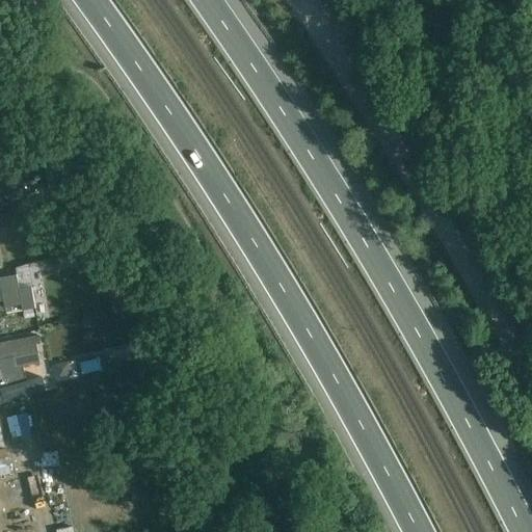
[(11,158),(0,160),(0,163),(6,189),(19,186),(11,158)]
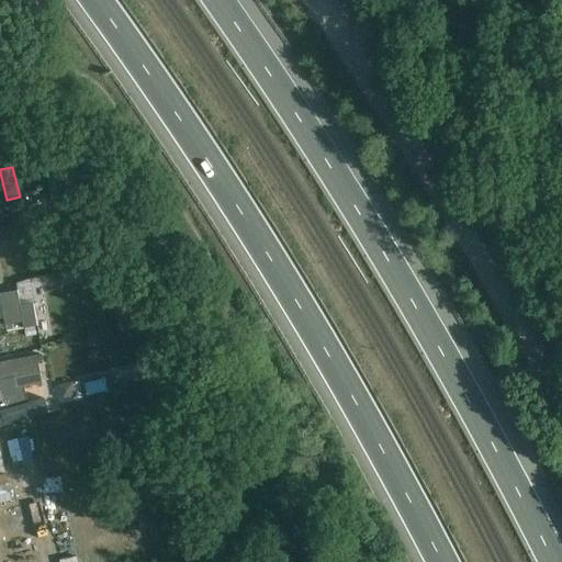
[(36,221),(0,227),(0,239),(15,237),(15,235),(38,231),(36,221)]
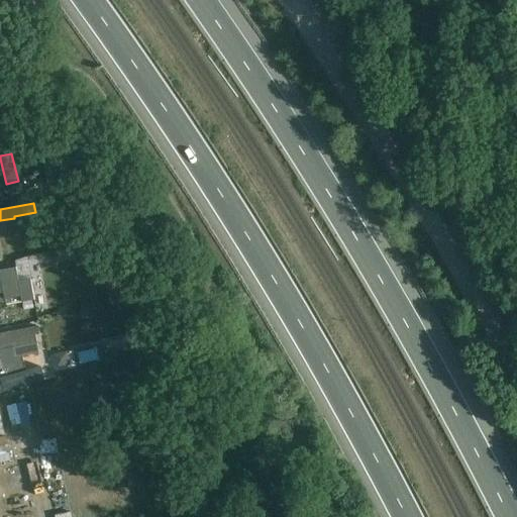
[(53,264),(74,262),(72,247),(50,249),(53,264)]
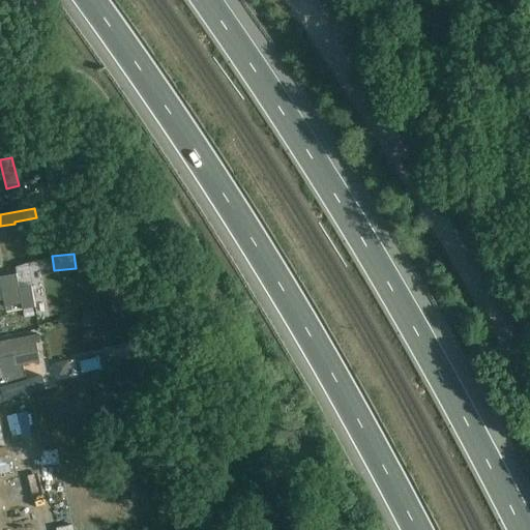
[(0,313),(35,306),(28,265),(15,269),(16,274),(0,276),(0,313)]
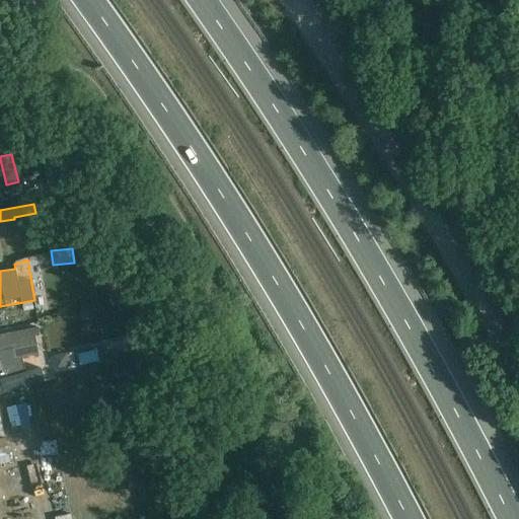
[(39,328),(0,335),(0,394),(47,380),(42,366),(25,370),(22,358),(40,355),(35,337),(41,336),(39,328)]
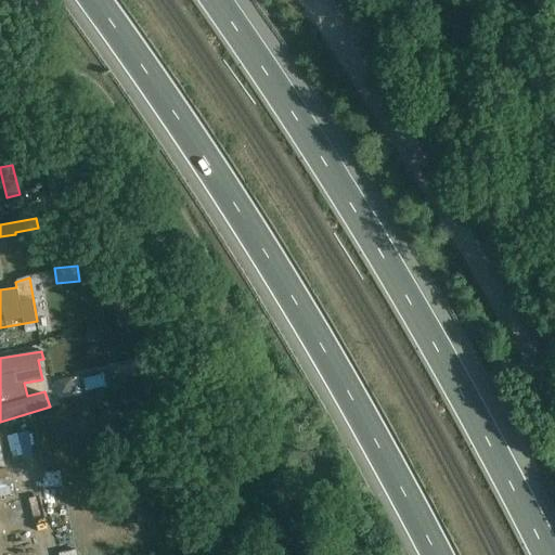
[(73,377),(57,381),(61,396),(75,392),(73,377)]
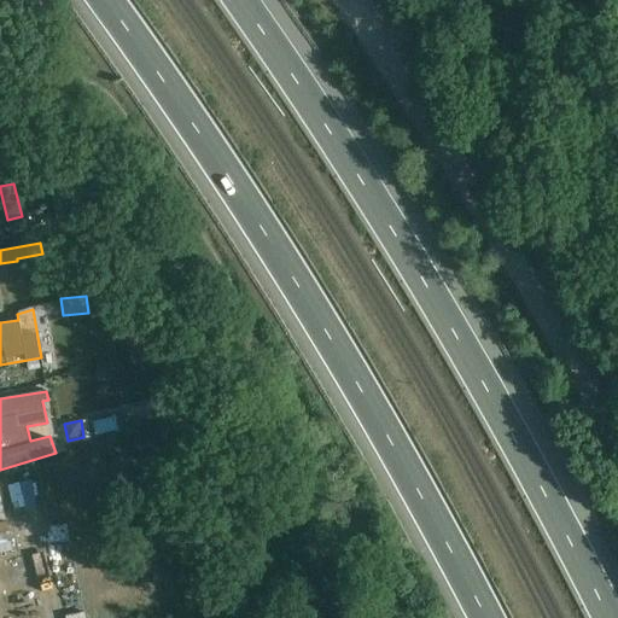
[(6,522),(0,522),(0,549),(11,548),(6,522)]
